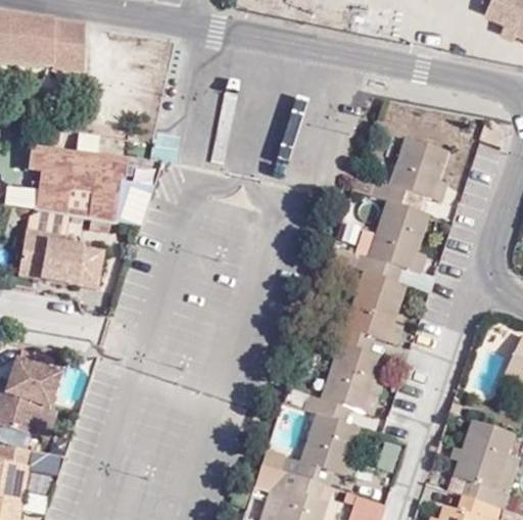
[(484,0),(481,11),(500,18),(495,30),(522,40),(522,0),(484,0)]
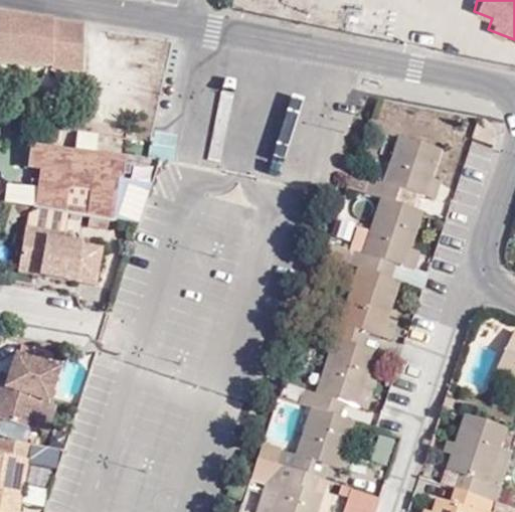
[(0,60),(82,69),(82,23),(0,14),(0,60)]
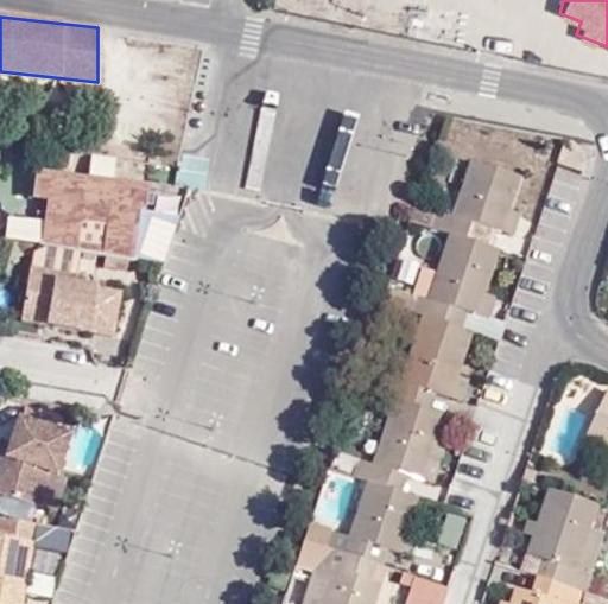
[(453,214),(434,208),(429,224),(448,230),(464,236),(472,220),(486,224),(502,229),(510,208),(520,173),(470,158),(453,214)]
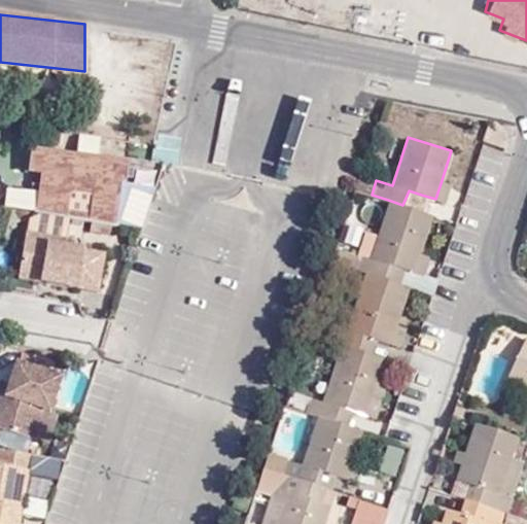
[(29,167),(45,170),(48,149),(32,147),(29,167)]
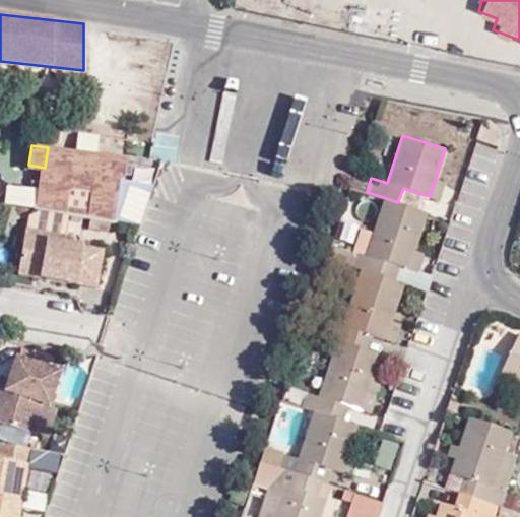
[(90,188),(86,214),(115,219),(122,178),(123,178),(127,157),(48,147),(45,168),(39,206),(65,211),(70,186),(90,188)]
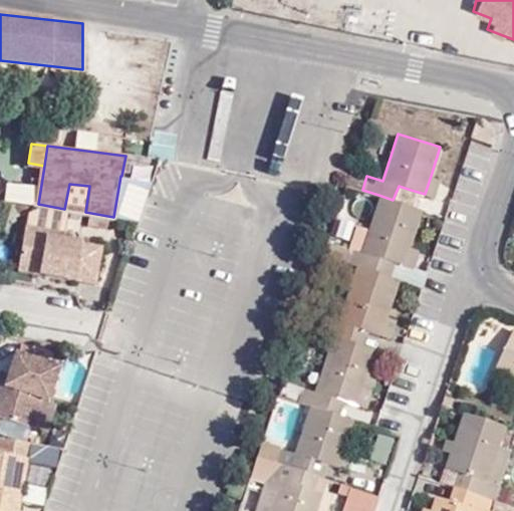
[(434,197),(439,179),(431,176),(425,194),(434,197)]
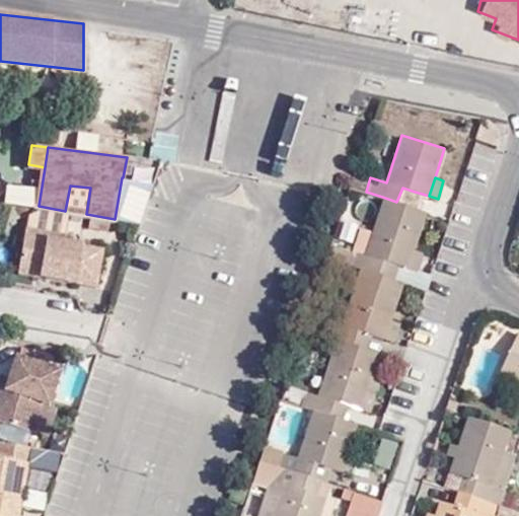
[(410,206),(415,192),(402,188),(396,202),(410,206)]
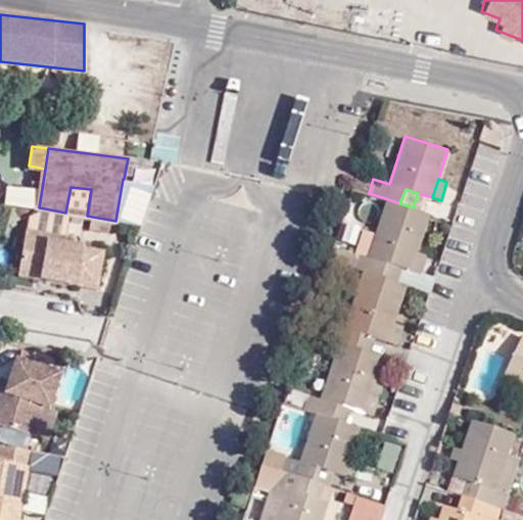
[(354,251),(349,266),(363,271),(381,276),(385,263),(402,268),(410,270),(416,251),(429,213),(413,207),(399,203),(385,198),(375,232),(367,256),(354,251)]
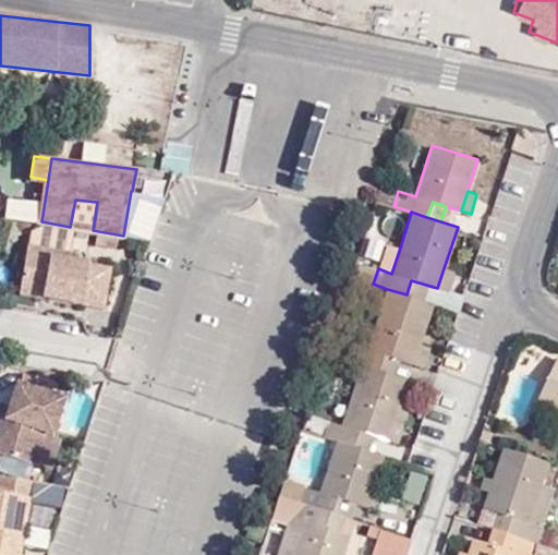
[(29,290),(111,303),(118,265),(77,258),(77,250),(36,243),(29,290)]
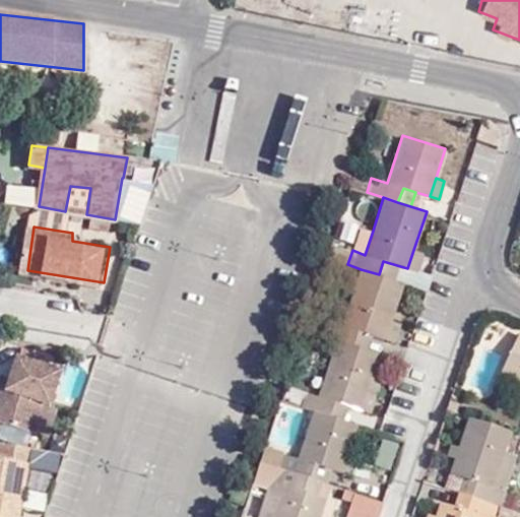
[(373,231),(360,227),(352,250),(365,255),(373,231)]
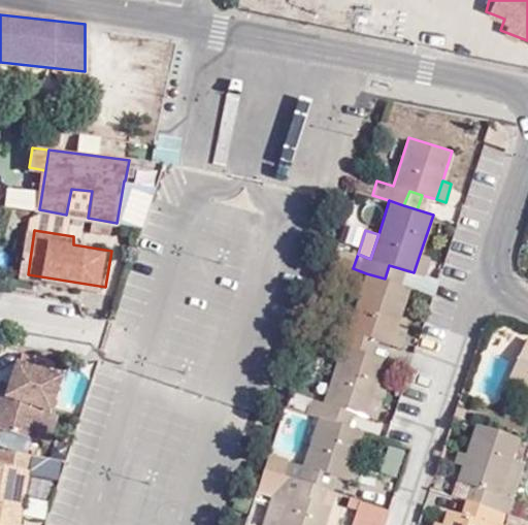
[(424,275),(430,257),(420,254),(414,272),(424,275)]
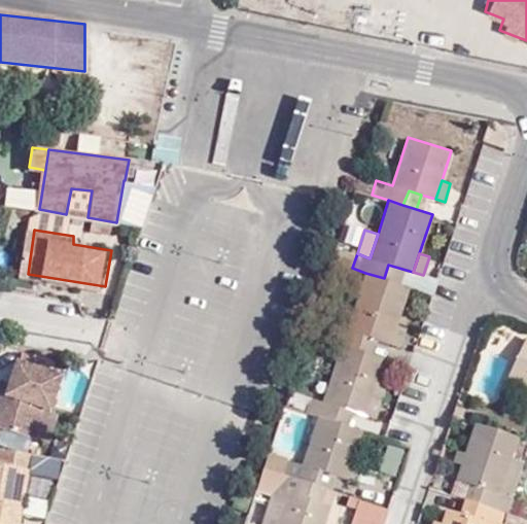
[(400,284),(406,270),(388,265),(384,278),(400,284)]
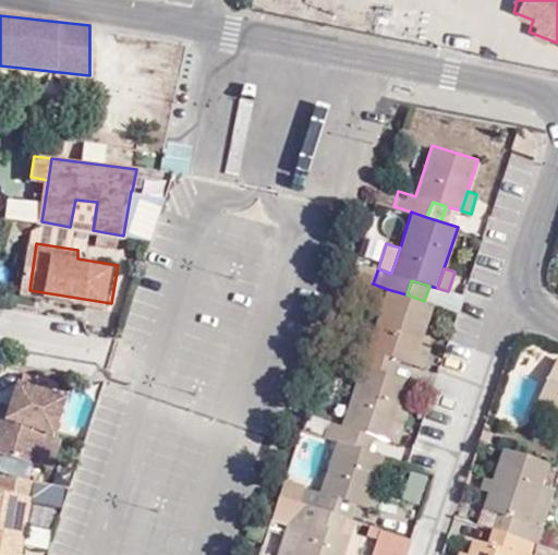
[(387,289),(367,349),(330,338),(326,352),(362,364),(383,371),(387,356),(400,360),(412,364),(419,344),(432,303),(424,301),(407,294),(387,289)]
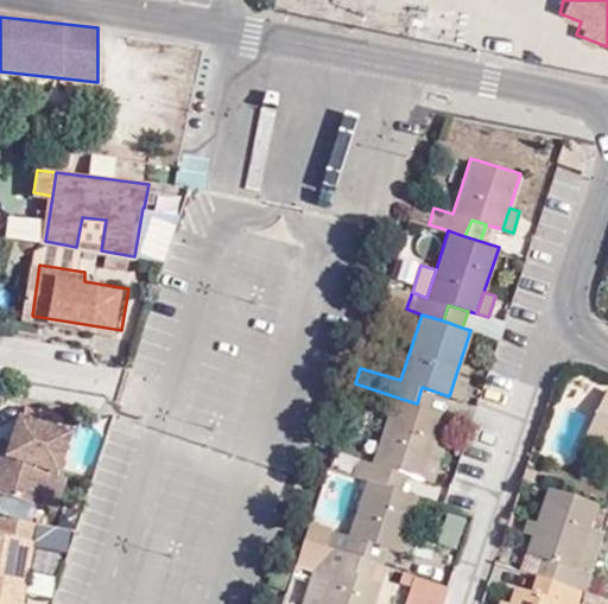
[(461,400),(468,377),(456,374),(449,396),(461,400)]
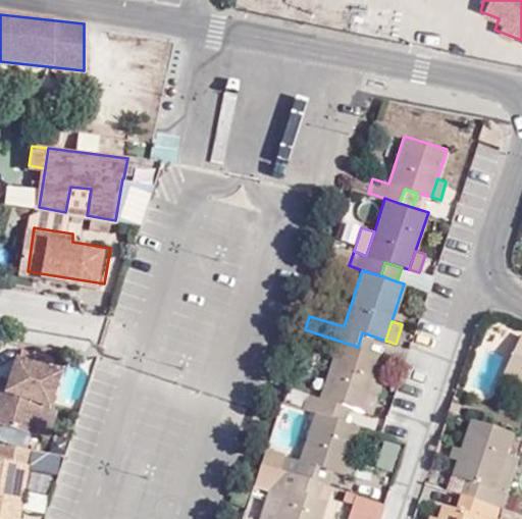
[(370,351),(374,336),(362,332),(358,347),(370,351)]
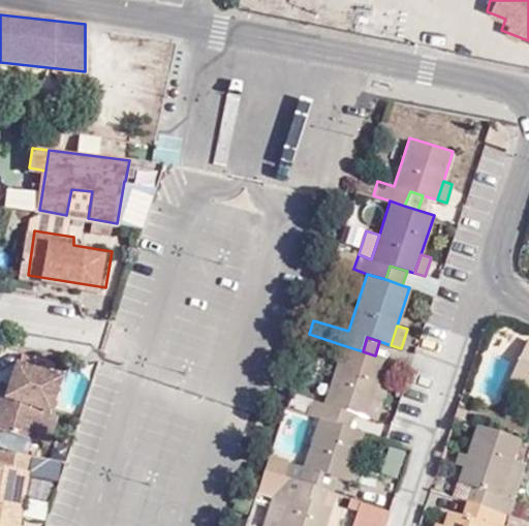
[(528,337),(508,379),(528,389),(528,337)]
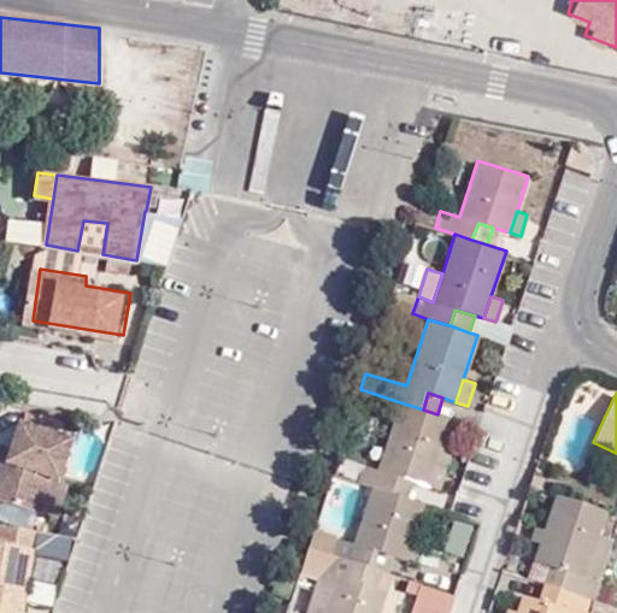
[(378,469),(364,464),(358,481),(374,485),(392,493),(398,475),(429,485),(442,442),(451,418),(438,414),(423,410),(400,402),(378,469)]
